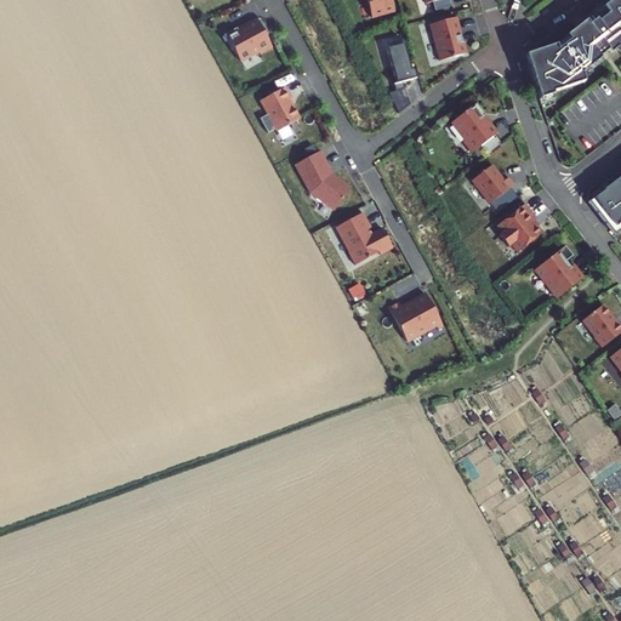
[(391,0),(365,0),(371,17),(394,11),(391,0)]
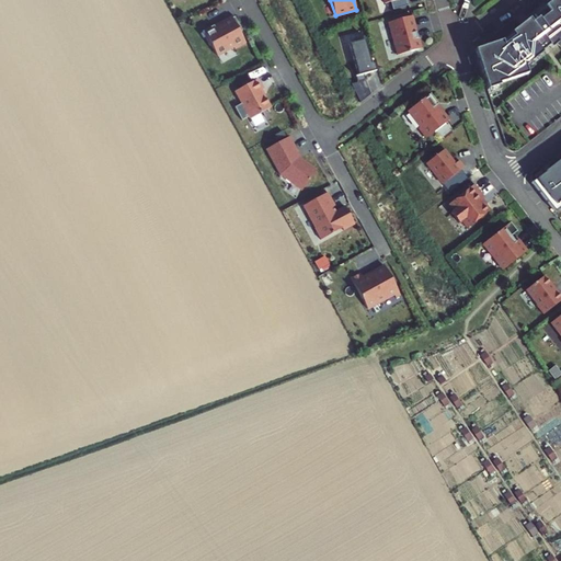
[(382,0),(385,3),(390,1),(392,10),(409,6),(407,0),(382,0)]
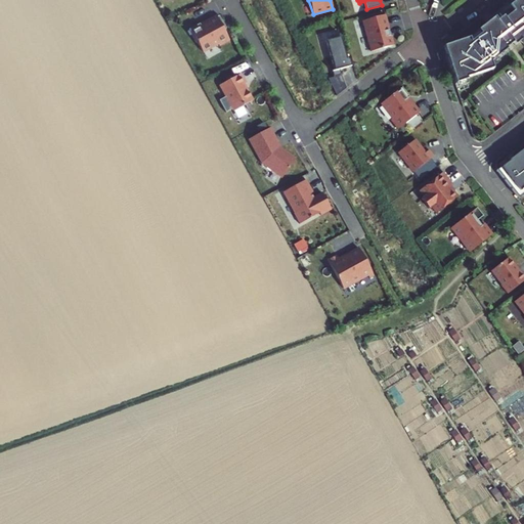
[(468,38),(442,47),(455,84),(467,80),(466,79),(492,70),(490,62),(507,49),(506,48),(512,43),(514,45),(521,40),(522,42),(523,41),(523,0),(515,0),(498,12),(501,16),(496,20),(493,17),(477,31),(480,35),(470,42),(468,38)]
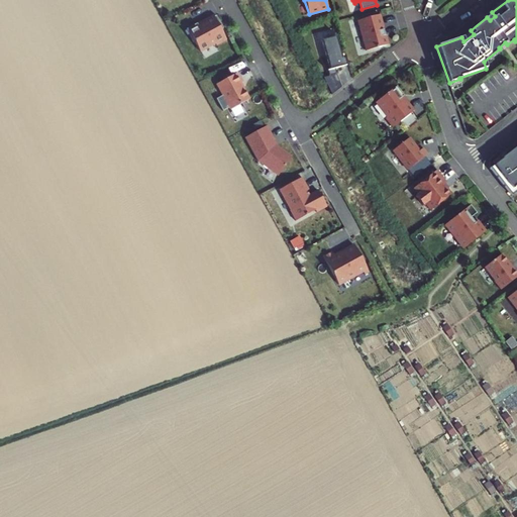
[(357,21),(366,52),(387,45),(382,28),(383,28),(380,14),(357,21)]
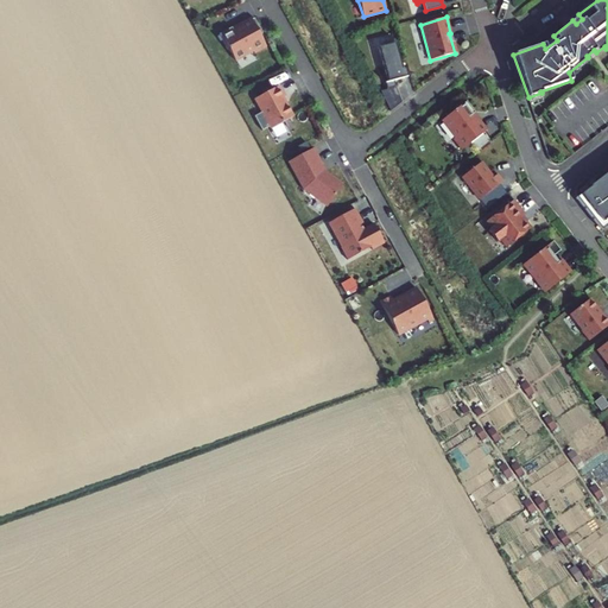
[(254,55),(267,48),(260,35),(263,33),(254,18),(240,26),(241,29),(234,33),(232,27),(219,35),(228,51),(229,50),(235,61),(253,51),(254,55)]
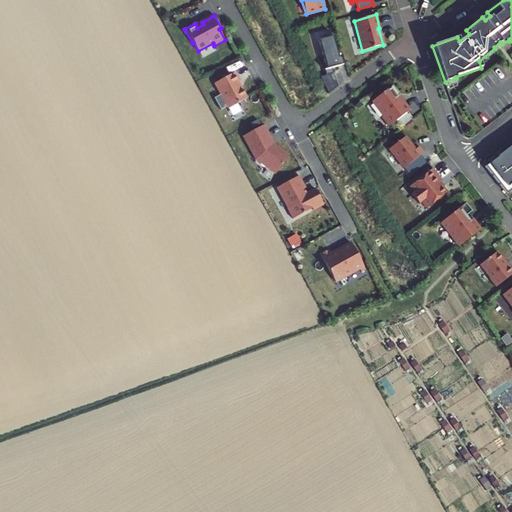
[(324,69),(326,75),(333,73),(332,68),(341,65),(332,36),(318,40),(326,68),(324,69)]
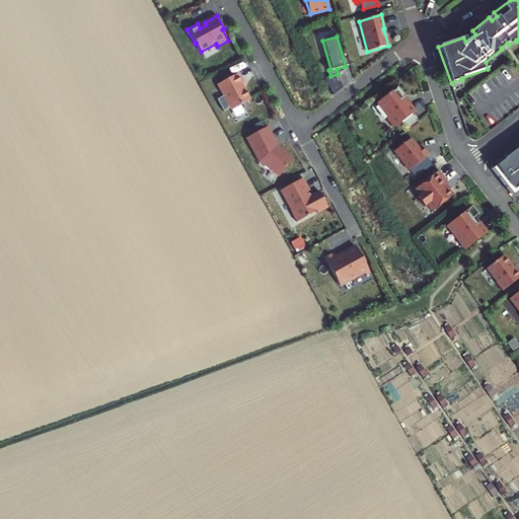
[(231,109),(250,99),(241,83),(243,82),(238,73),(217,84),(223,95),(217,99),(223,112),(230,107),(231,109)]
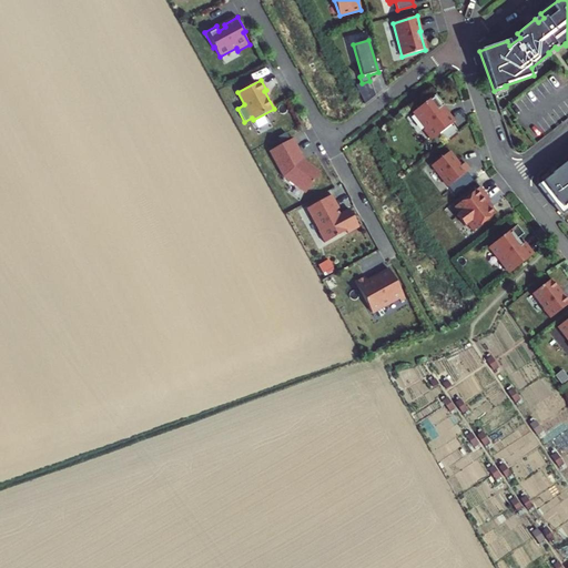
[(423,130),(432,141),(439,134),(450,125),(454,122),(446,112),(444,114),(439,109),(444,105),(436,94),(414,112),(426,128),(423,130)]
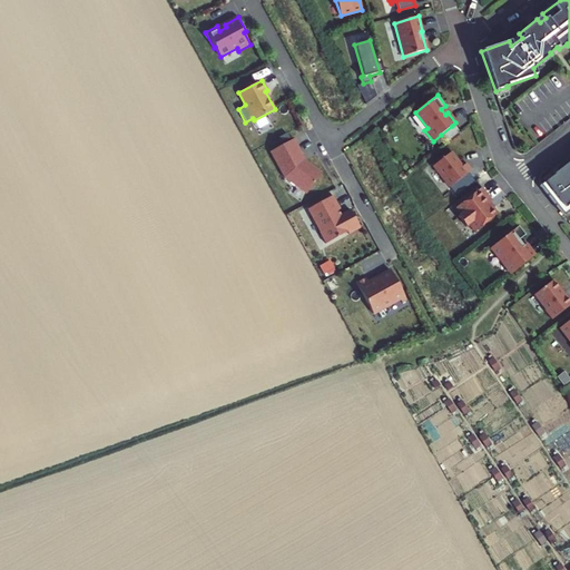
[(452,126),(441,135),(448,144),(459,135),(452,126)]
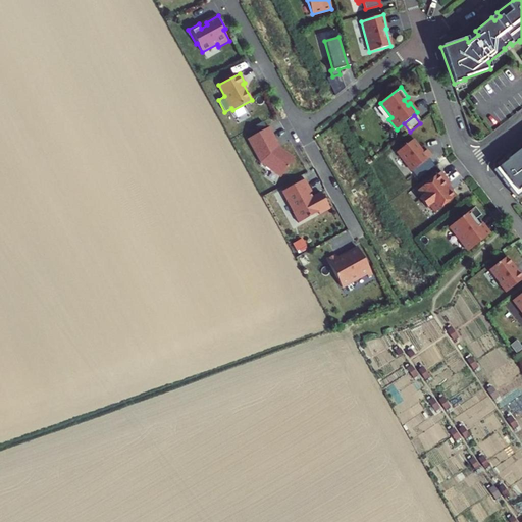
[(276,142),(269,127),(249,139),(259,158),(263,161),(262,163),(281,177),(294,159),(277,148),(275,143),(276,142)]
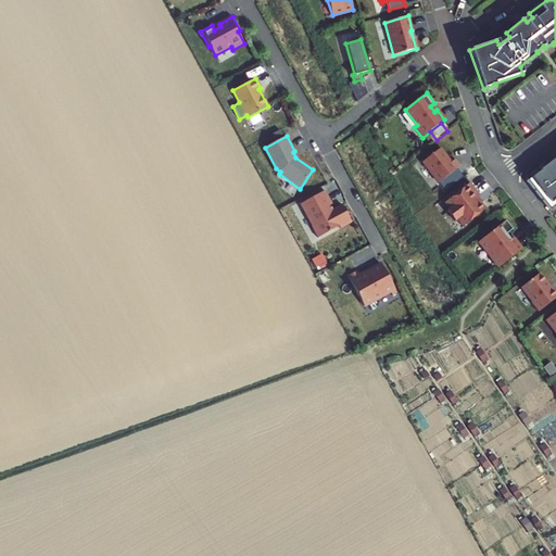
[(451,163),(440,149),(422,162),(439,182),(460,166),(455,160),(451,163)]
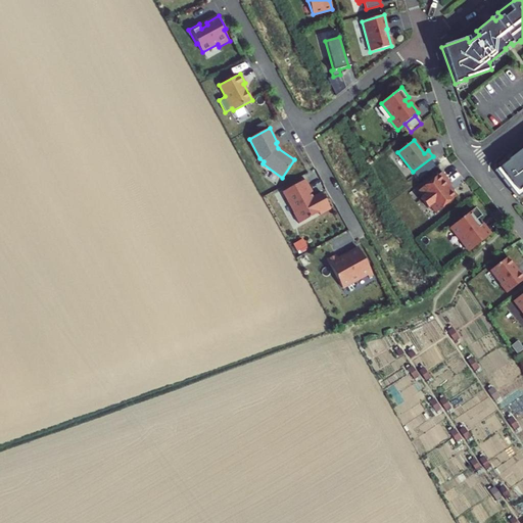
[(522,147),(495,170),(517,198),(522,193),(522,147)]
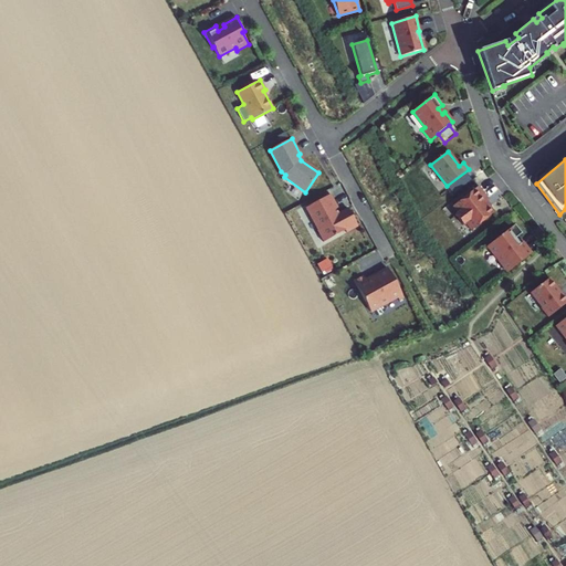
[(472,230),(494,213),(485,202),(489,199),(478,186),(453,206),(458,212),(454,215),(463,226),(467,223),(472,230)]
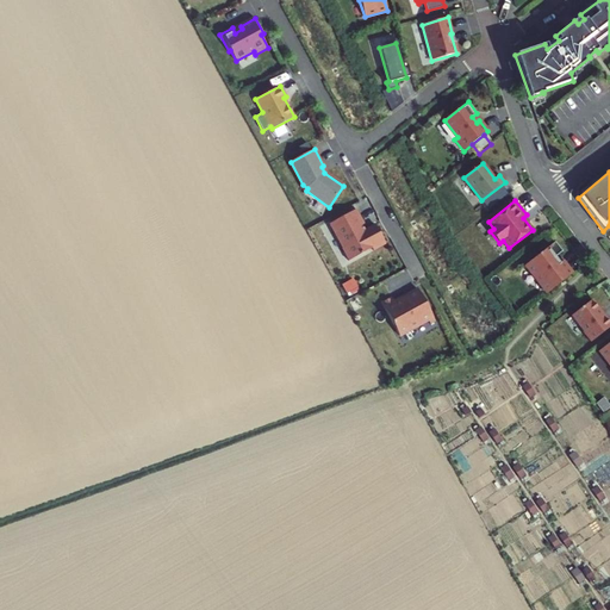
[(356,210),(330,224),(342,246),(342,249),(349,261),(372,248),(373,250),(386,244),(375,224),(365,230),(362,225),(365,224),(356,210)]
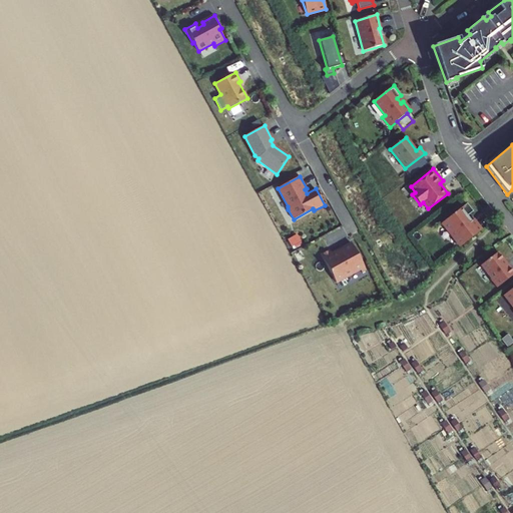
[(461,246),(481,230),(473,219),(471,221),(467,216),(473,211),(467,203),(442,222),(461,246)]
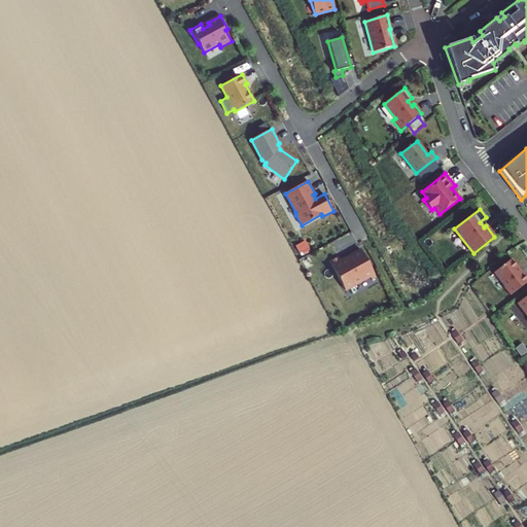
[(345,289),(374,274),(360,250),(347,257),(348,260),(342,264),(339,256),(329,261),(345,289)]
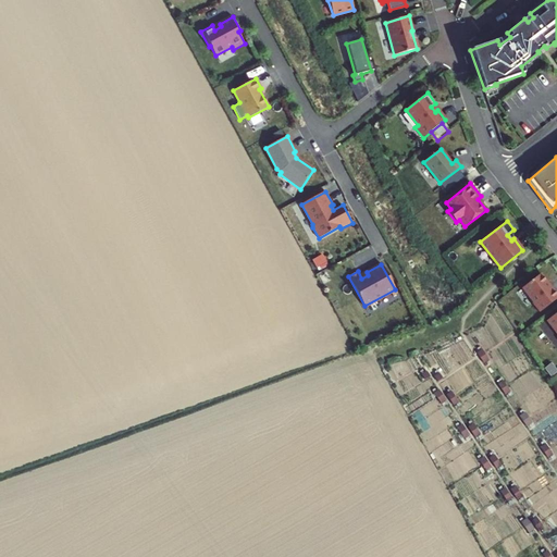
[(551,288),(540,274),(522,287),(534,301),(532,302),(540,312),(556,298),(556,294),(552,287),(551,288)]
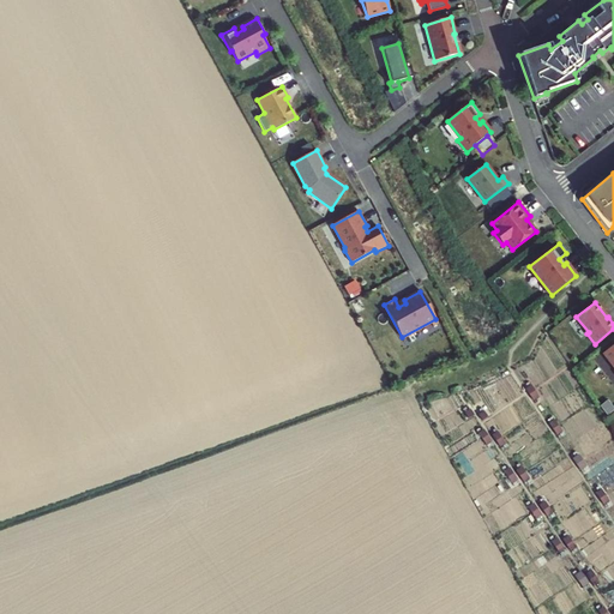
[(613,344),(603,354),(613,367),(613,344)]
